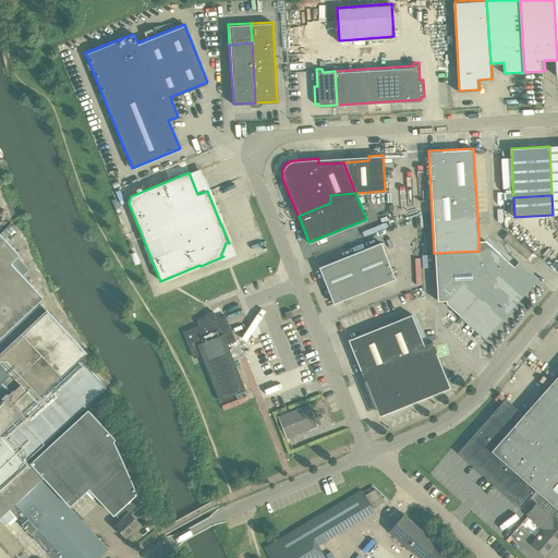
[(0,517),(9,509),(43,477),(44,476),(31,462),(28,460),(107,387),(82,360),(1,435),(0,434),(36,400),(87,353),(47,310),(0,352),(0,337),(44,298),(11,263),(20,255),(0,233),(0,517)]
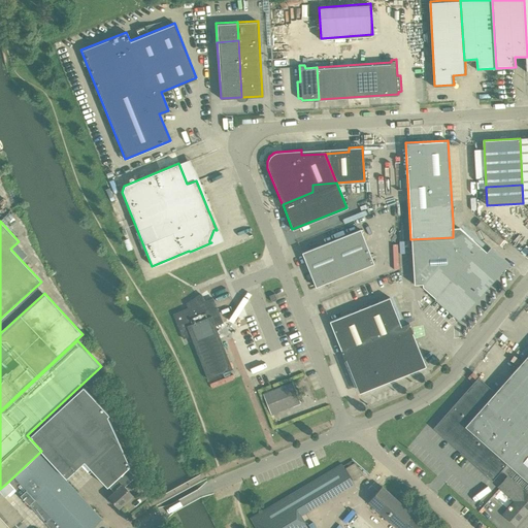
[(458,318),(505,264),(489,250),(486,253),(459,228),(453,228),(453,237),(410,239),(413,285),(421,285),(422,287),(434,299),(435,298),(458,318)]
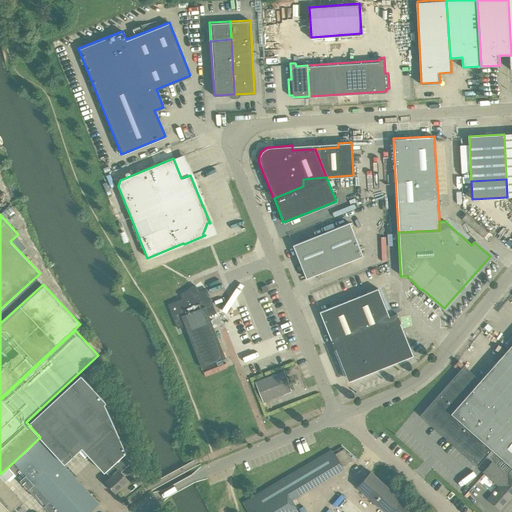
[(306,278),(362,256),(349,223),(292,245),(306,278)]
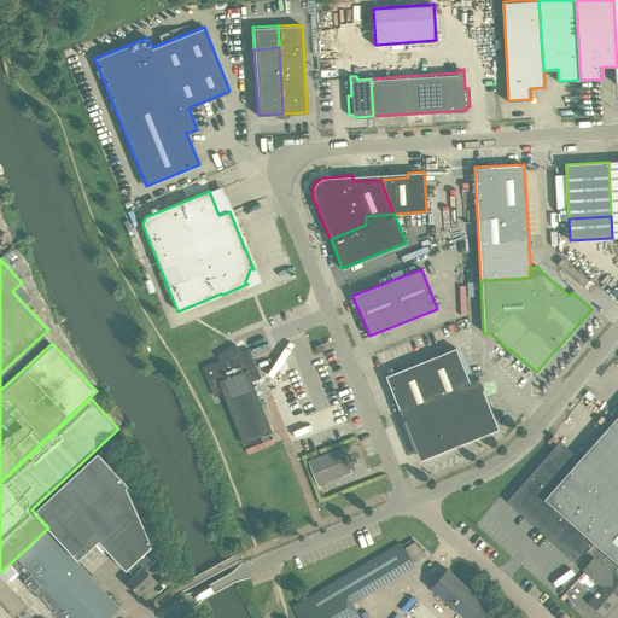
[(273,432),(255,386),(252,382),(261,378),(250,349),(238,353),(233,345),(217,355),(220,361),(203,367),(214,396),(223,392),(244,443),(273,432)]
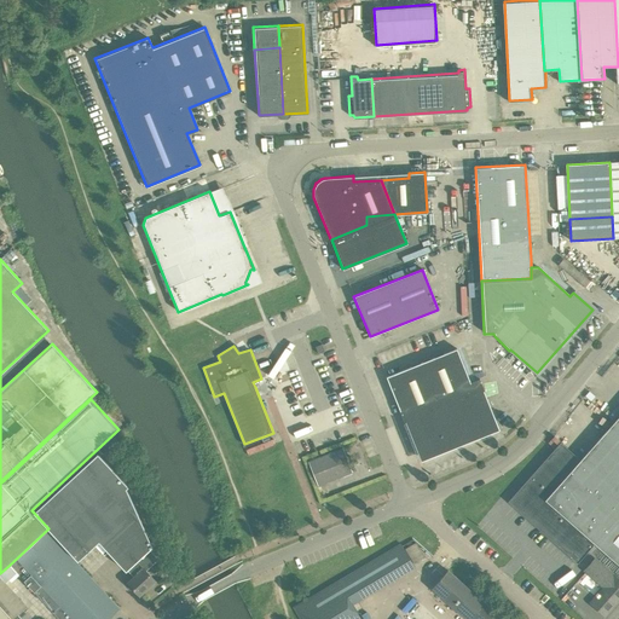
[(439,408),(404,422),(408,421),(420,451),(421,451),(428,453),(428,455),(495,428),(480,392),(484,391),(479,379),(470,382),(456,348),(421,363),(439,408)]
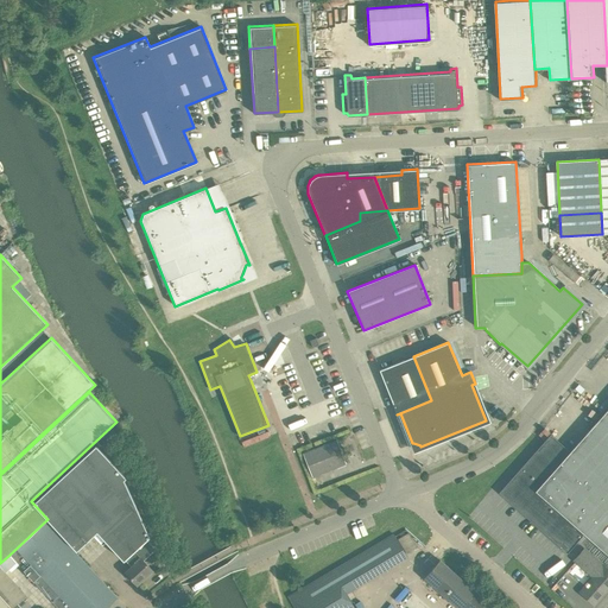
[(392,404),(397,415),(431,400),(413,356),(379,369),(392,403),(392,404)]
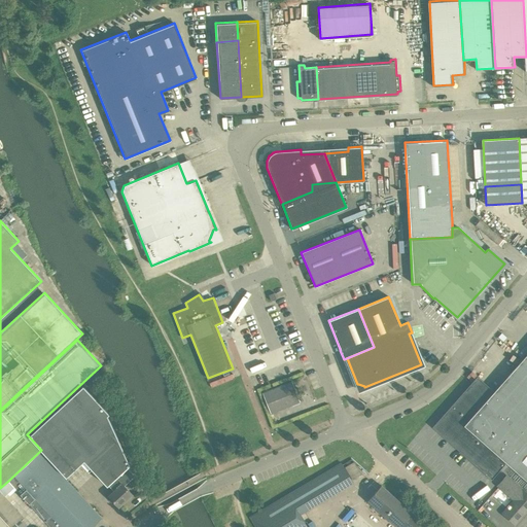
[(526,354),(494,392),(526,422),(526,354)]
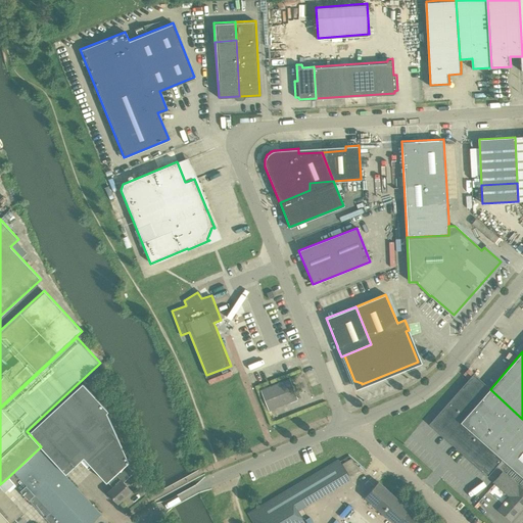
[(429,424),(488,476),(502,460),(515,470),(522,460),(522,419),(490,389),(474,375),(429,424)]
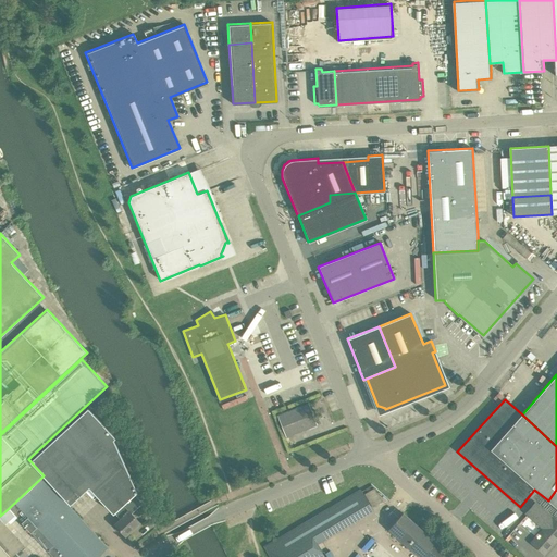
[(286,436),(317,424),(309,404),(279,416),(286,436)]
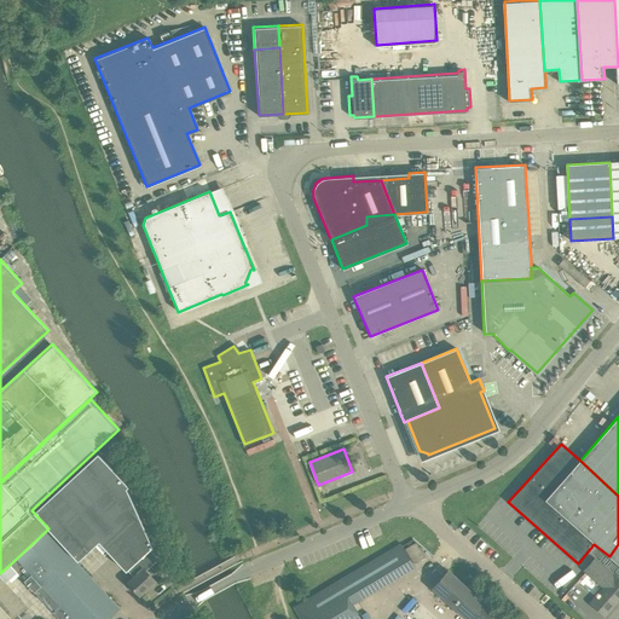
[(126,571),(127,570),(131,573),(125,578),(134,589),(133,590),(137,596),(139,594),(142,595),(156,580),(146,571),(158,559),(150,549),(152,547),(126,489),(128,487),(97,453),(34,513),(48,528),(77,561),(98,541),(126,571)]
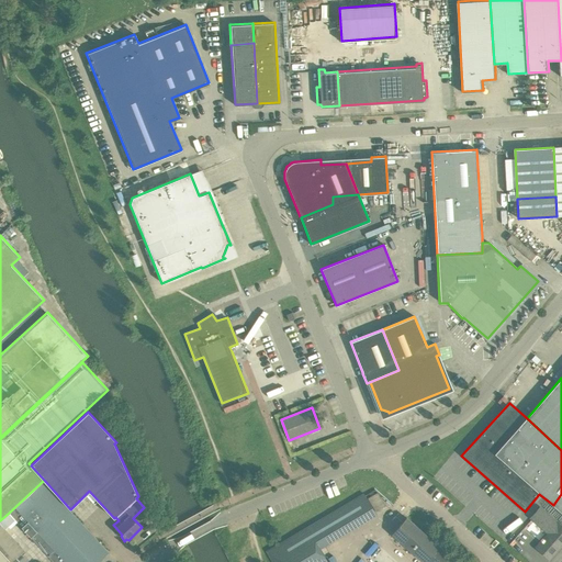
[(75,515),(43,481),(9,513),(22,527),(54,561),(97,561),(108,552),(75,515)]
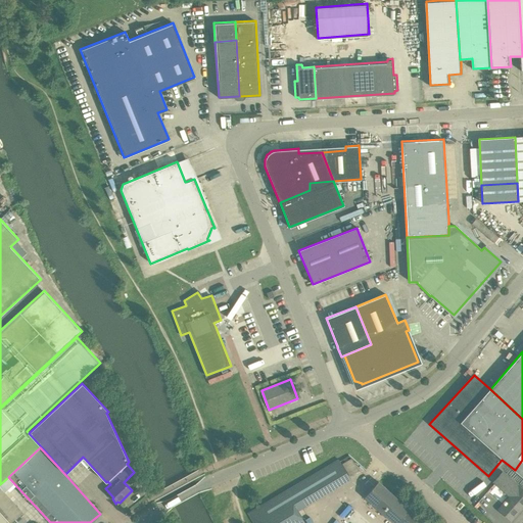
[(305,522),(298,510),(350,479),(349,477),(359,472),(351,460),(342,465),(340,461),(252,513),(256,522),(305,522)]
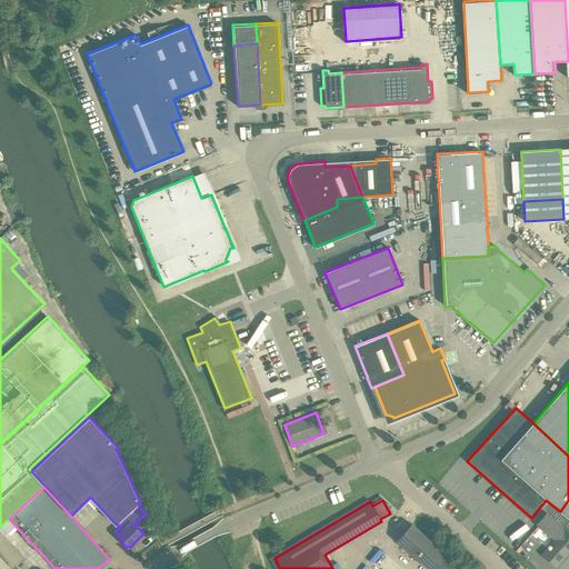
[(542,552),(557,566),(568,552),(568,530),(548,512),(537,525),(555,539),(542,552)]
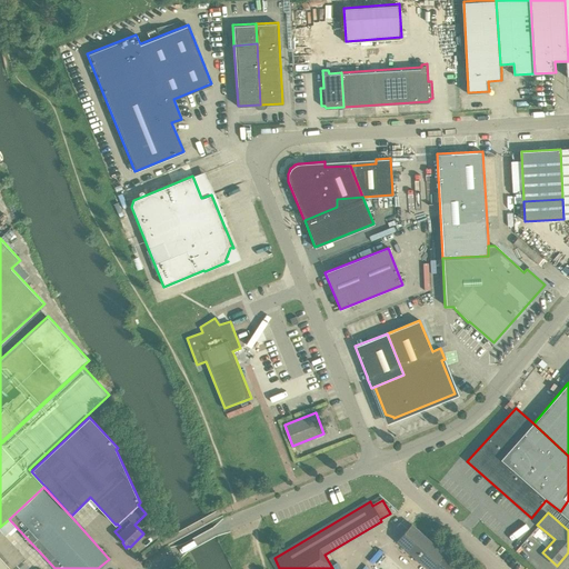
[(397,541),(427,568),(462,568),(411,523),(397,541)]
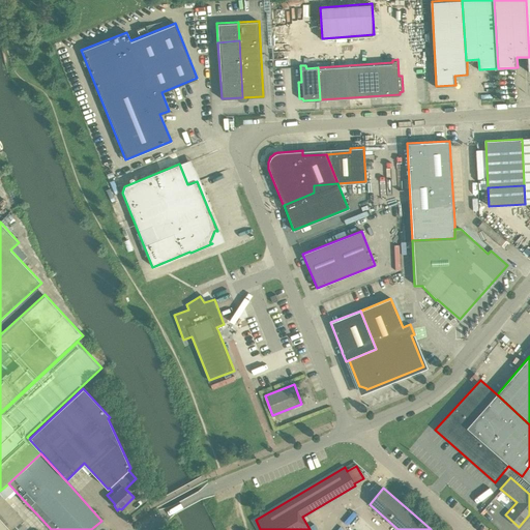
[(0,518),(10,529),(24,519),(0,492),(0,518)]
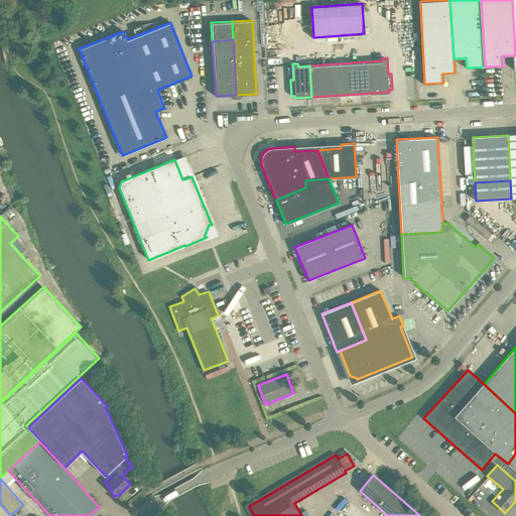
[(10,515),(0,504),(0,515),(10,515)]
